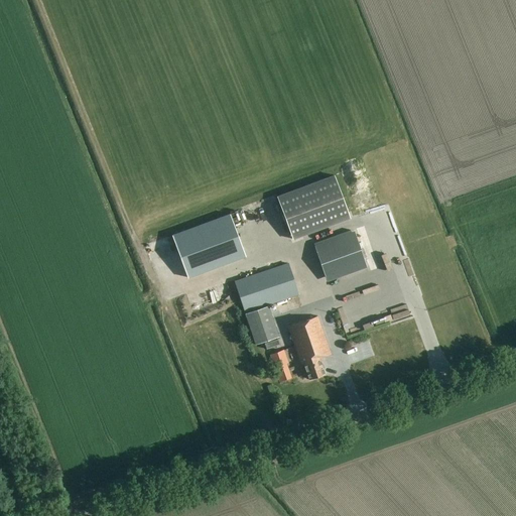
[(334,174),(276,197),(292,238),(350,217),(334,174)]
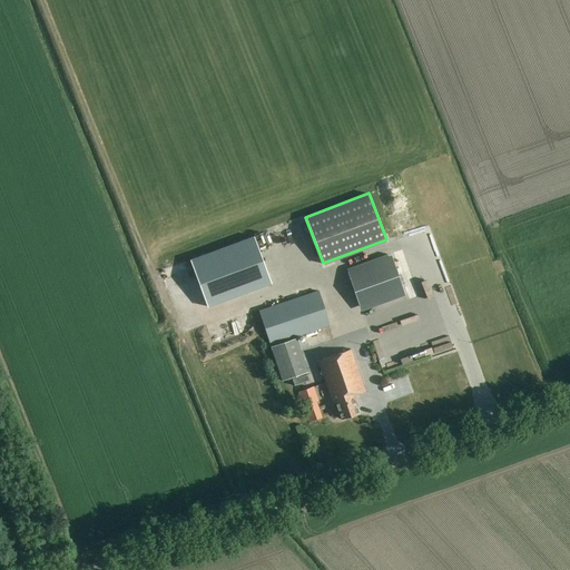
[(254,236),(189,259),(207,307),(271,283),(254,236)]
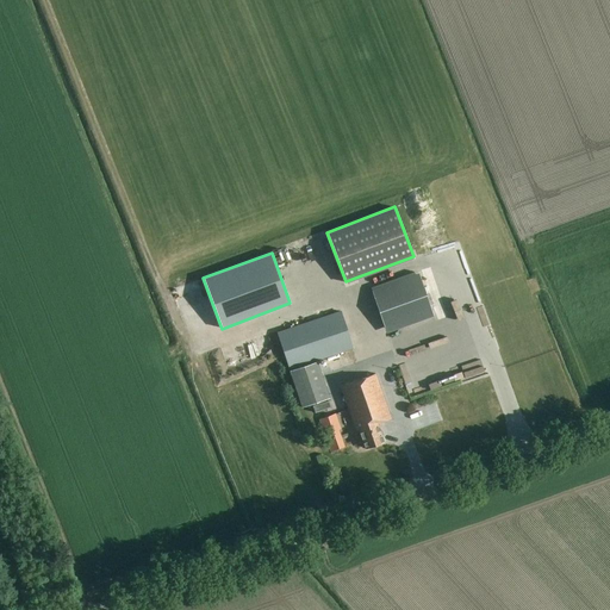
[(373,294),(385,327),(433,310),(421,277),(373,294)]
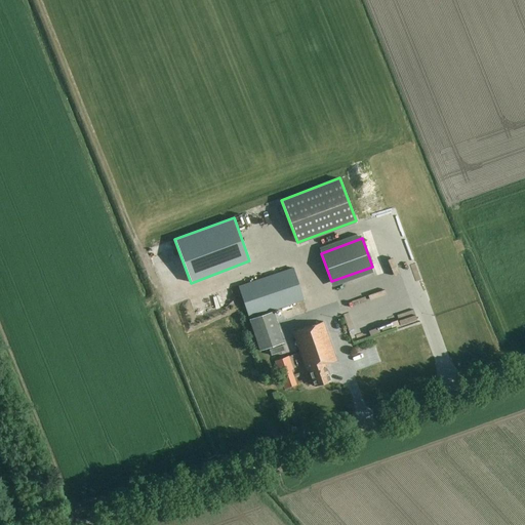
[(243,301),(248,318),(305,299),(293,268),(238,286),(243,301)]
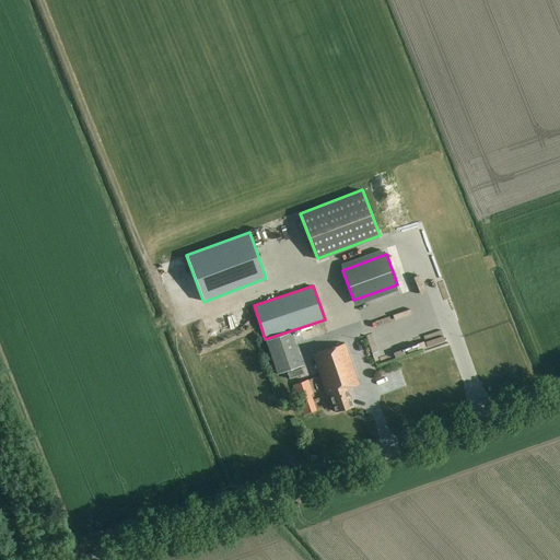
[(303,365),(291,331),(266,340),(277,374),(303,365)]
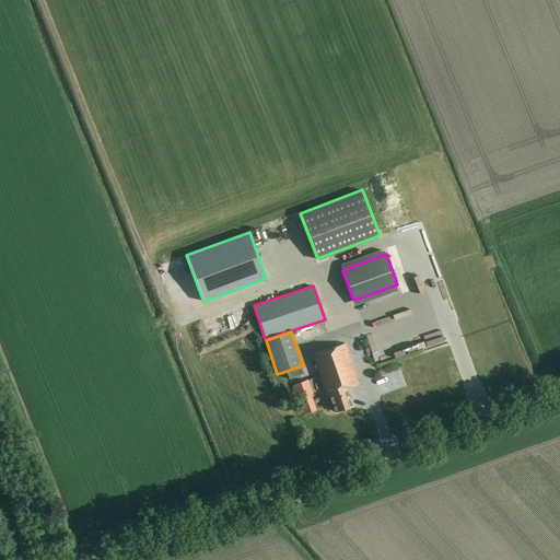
[(345,342),(313,354),(327,396),(330,395),(336,412),(352,407),(347,389),(359,385),(345,342)]
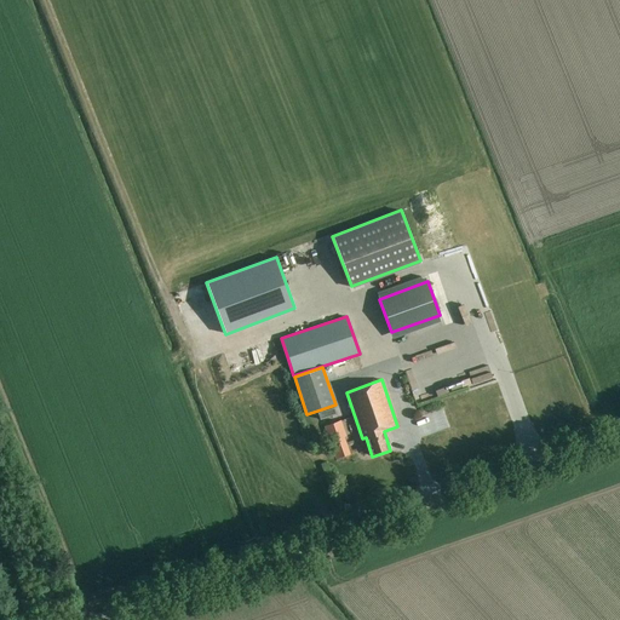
[(342,420),(323,426),(332,449),(346,445),(344,436),(346,436),(342,420)]
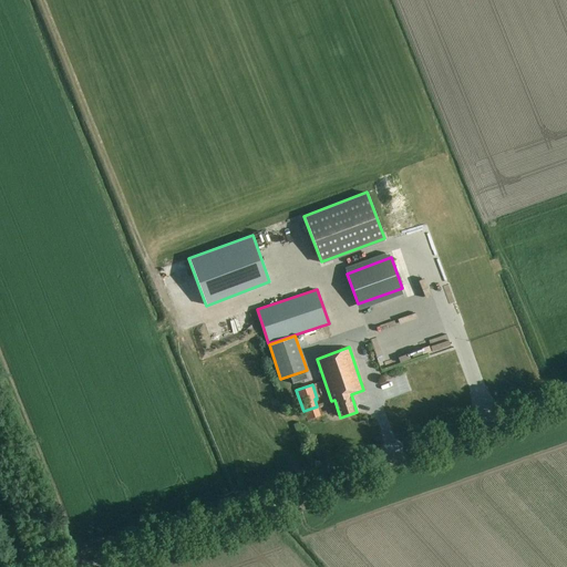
All buildings are outlined.
